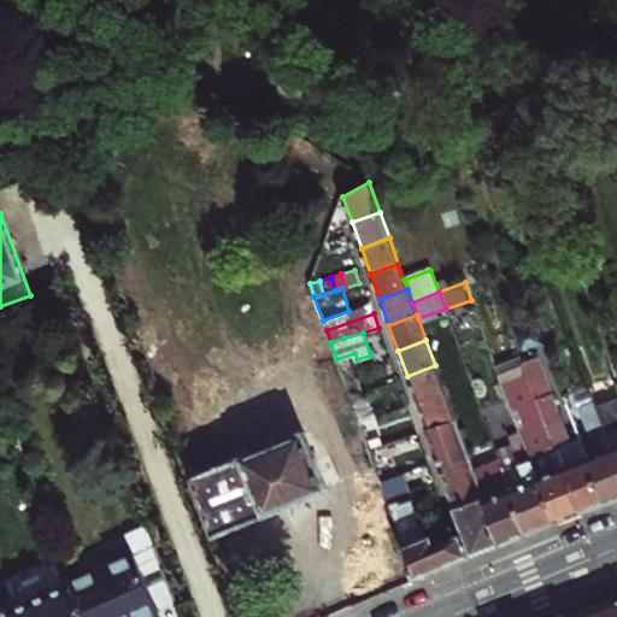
[(562,445),(571,441),(540,363),(526,369),(553,441),(581,511),(605,501),(587,456),(569,463),(562,445)]
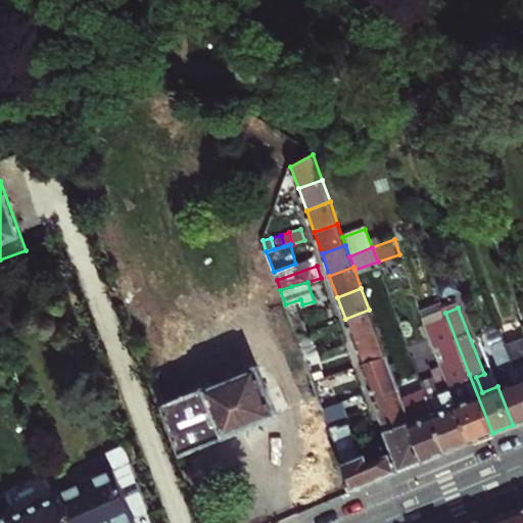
[(471,441),(492,433),(469,374),(445,313),(443,308),(423,317),(441,366),(471,441)]
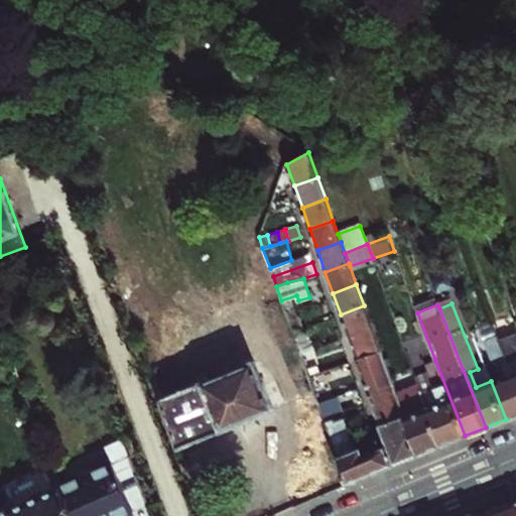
[(372,328),(364,305),(341,314),(348,336),(372,328)]
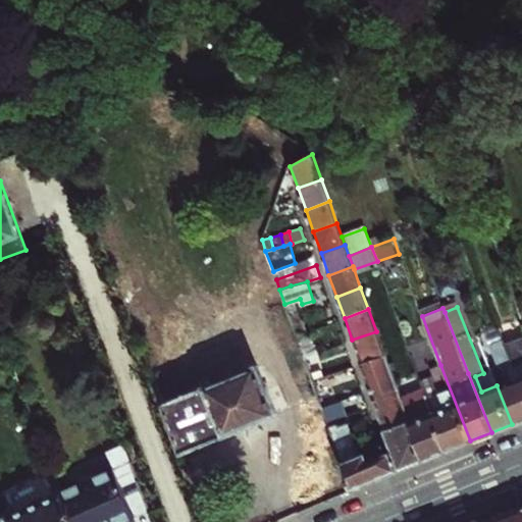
[(384,354),(376,331),(352,340),(360,363),(384,354)]
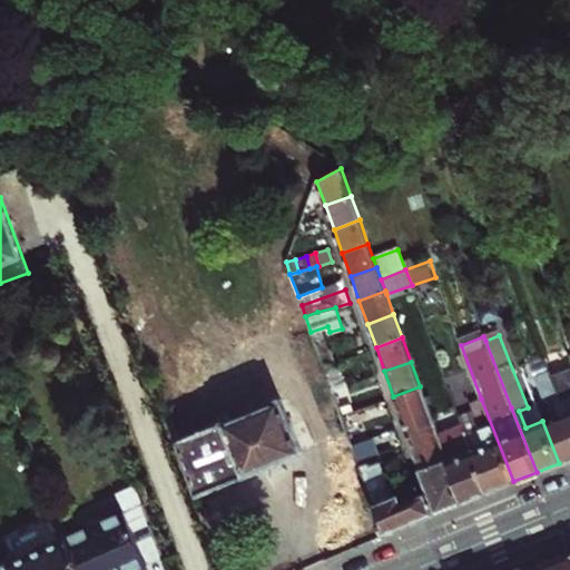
[(569,422),(569,369),(551,375),(569,422)]
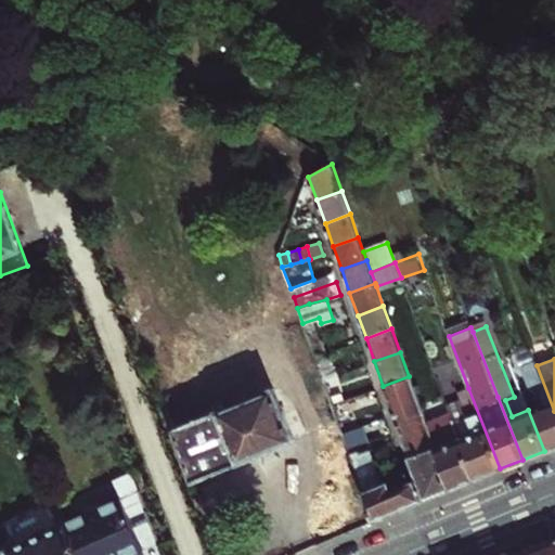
[(544,451),(554,447),(554,411),(537,365),(534,360),(519,366),(529,391),(532,390),(539,405),(528,410),(544,451)]
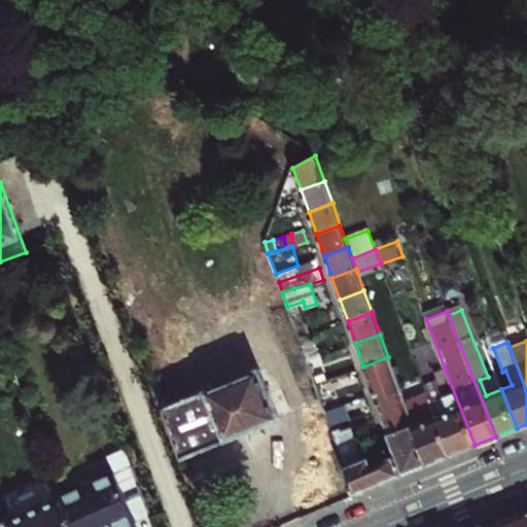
[(184,388),(161,397),(183,455),(292,413),(282,388),(271,392),(260,369),(259,369),(252,350),(249,351),(248,348),(204,365),(203,370),(206,379),(184,388)]
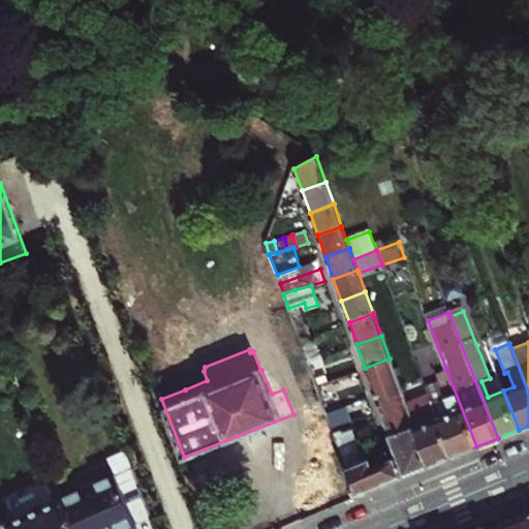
[(377,401),(401,392),(390,359),(365,368),(377,401)]
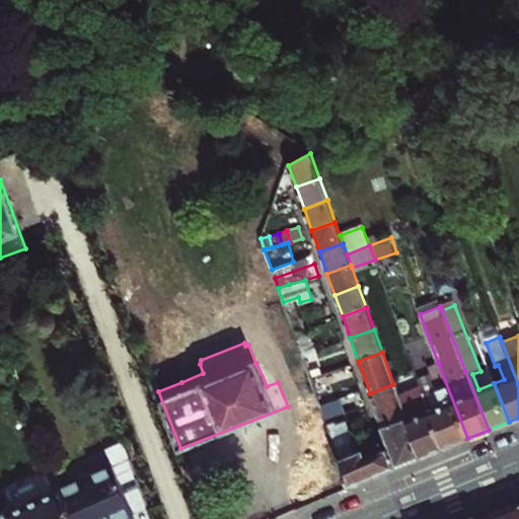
[(444,448),(467,438),(438,363),(428,367),(431,373),(418,378),(424,392),(444,448)]
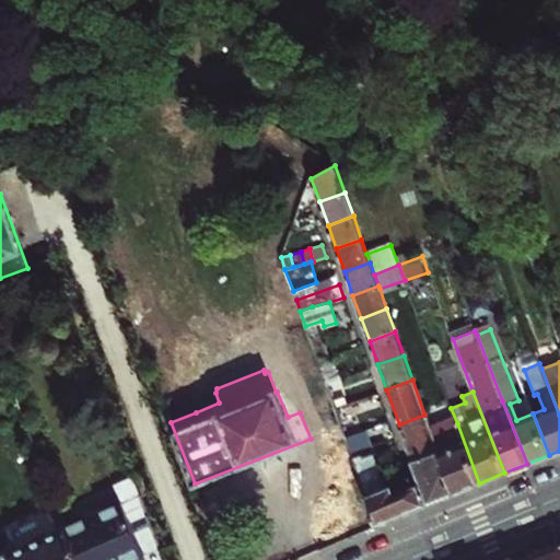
[(516,420),(533,413),(526,397),(518,400),(510,404),(516,420)]
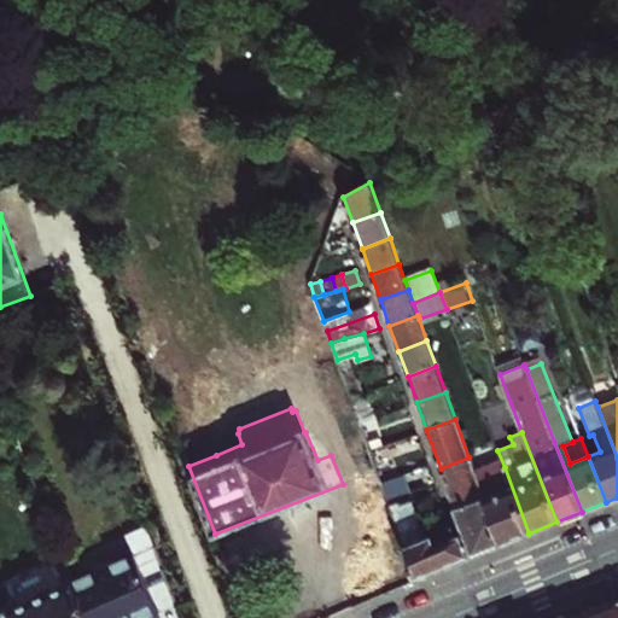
[(483,497),(476,478),(468,458),(441,468),(455,508),(483,497)]
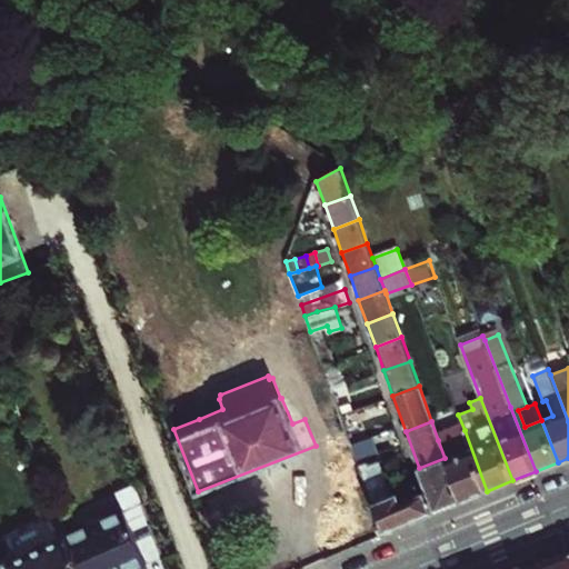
[(460,501),(487,491),(465,430),(438,440),(445,458),(460,501)]
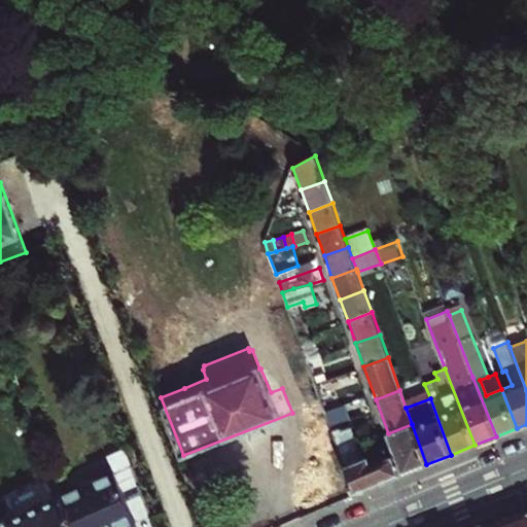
[(402,475),(426,464),(412,424),(388,433),(395,454),(402,475)]
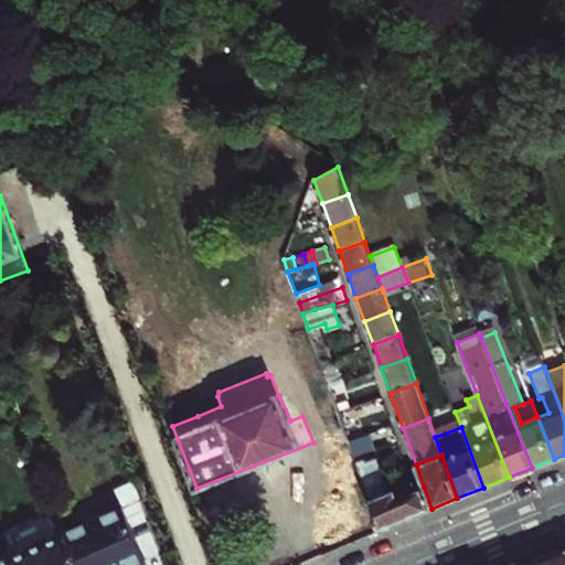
[(381,530),(424,512),(416,490),(413,481),(388,492),(375,457),(365,460),(364,457),(355,460),(375,515),(381,530)]
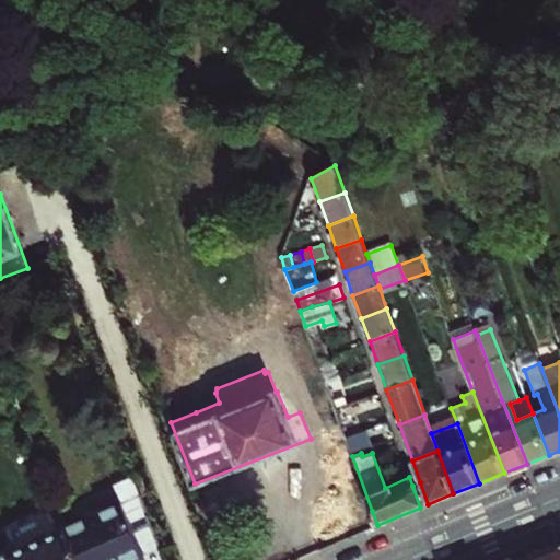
[(165,559),(163,552),(135,477),(117,485),(125,501),(66,527),(80,559),(130,559),(140,556),(141,559),(165,559)]
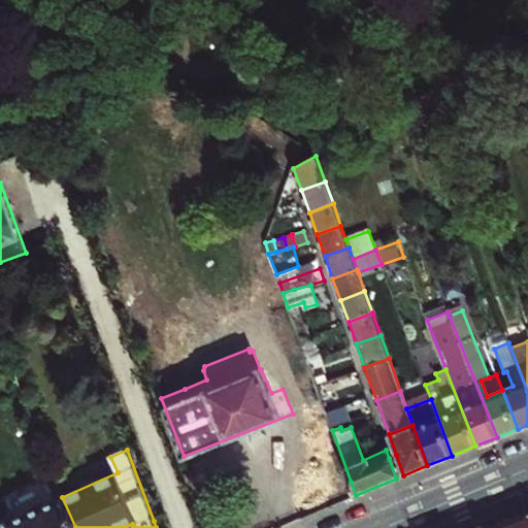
[(400,476),(403,475),(396,455),(393,457),(389,458),(396,479),(400,476)]
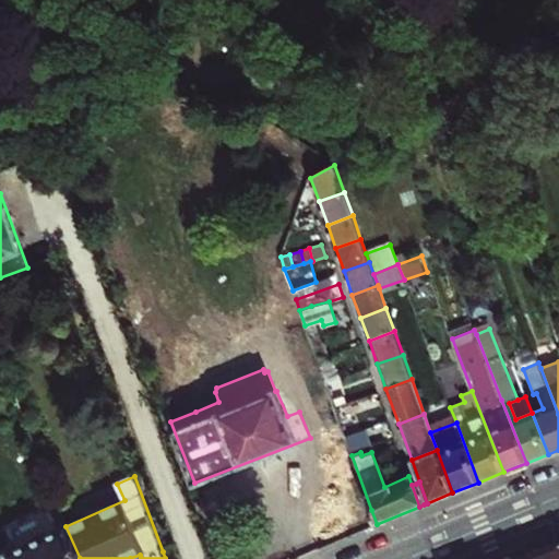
[(80,558),(66,526),(0,555),(0,558),(80,558)]
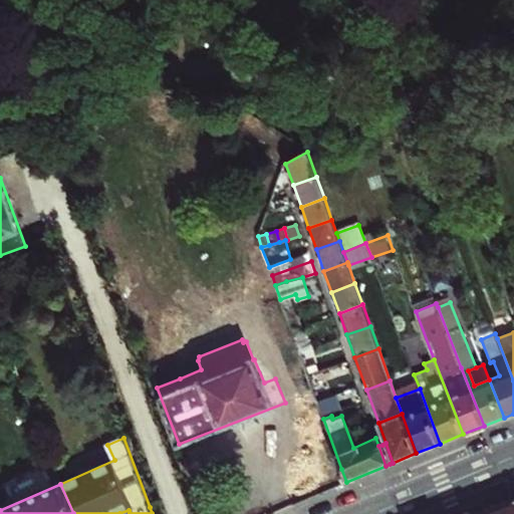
[(512,513),(507,501),(475,513),(512,513)]
